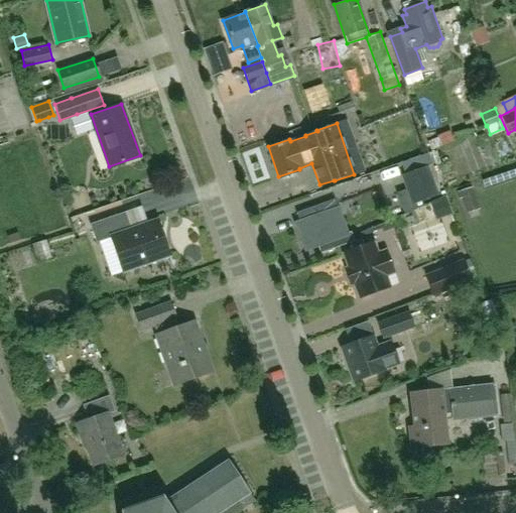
[(453,140),(448,129),(436,134),(437,136),(428,139),(432,151),(452,143),(450,141),(453,140)]
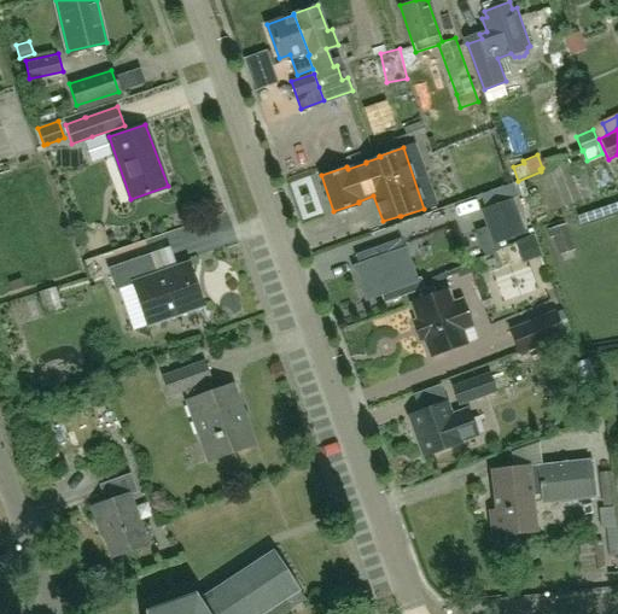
[(512,197),(479,209),(493,244),(525,232),(512,197)]
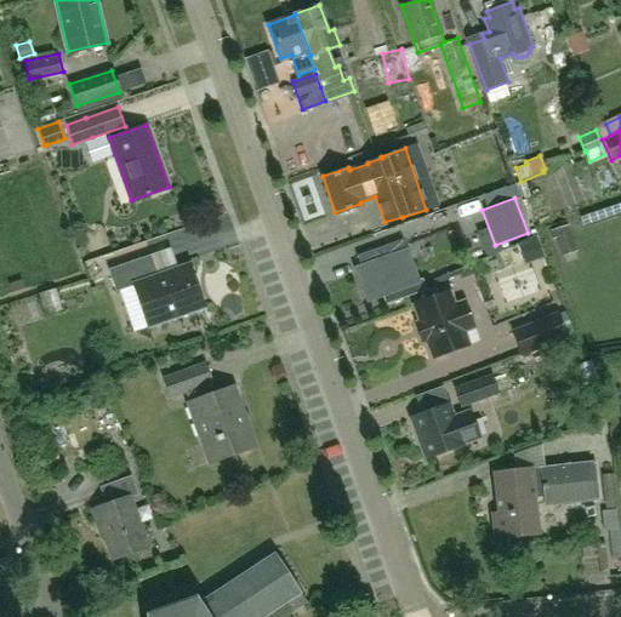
[(568,222),(548,228),(552,236),(554,236),(562,255),(577,250),(568,222)]
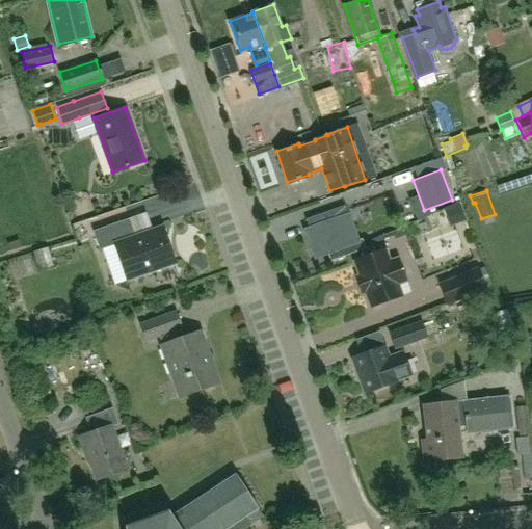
[(306,216),(310,226),(304,228),(315,256),(329,250),(333,258),(366,246),(362,236),(357,238),(344,203),(306,216)]
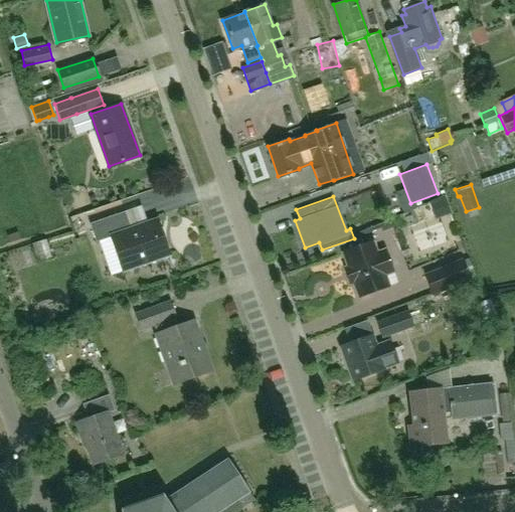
[(124,210),(90,223),(96,239),(110,234),(123,271),(170,253),(157,217),(130,226),(124,210)]
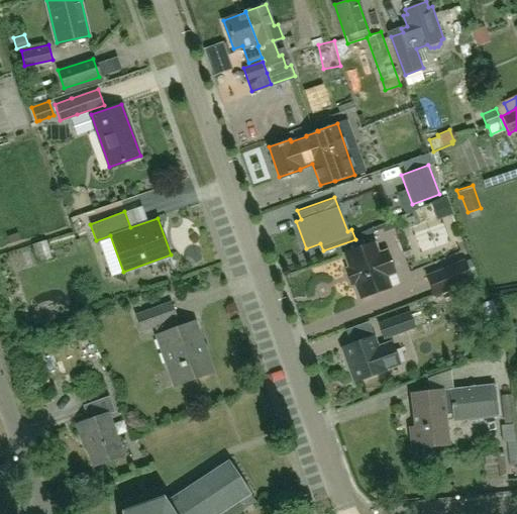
[(45,238),(31,243),(37,263),(52,258),(45,238)]
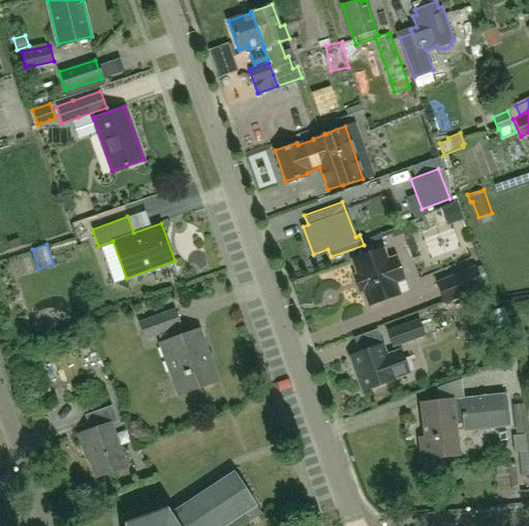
[(383,247),(353,257),(370,303),(400,292),(395,280),(404,277),(397,256),(387,259),(383,247)]
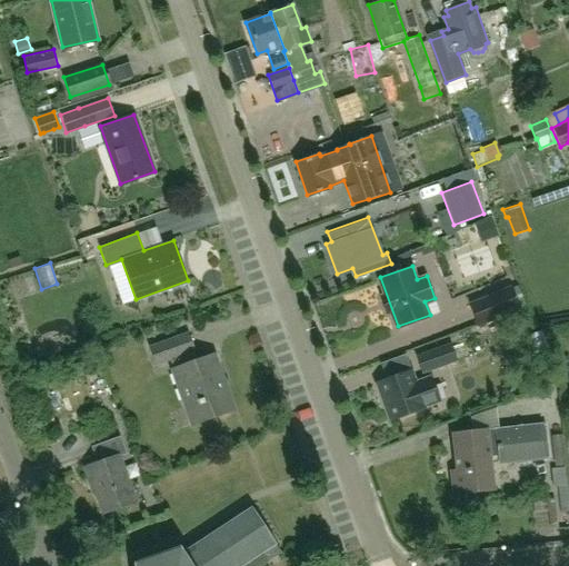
[(479,297),(468,301),(478,325),(489,320),(518,308),(509,285),(479,297)]
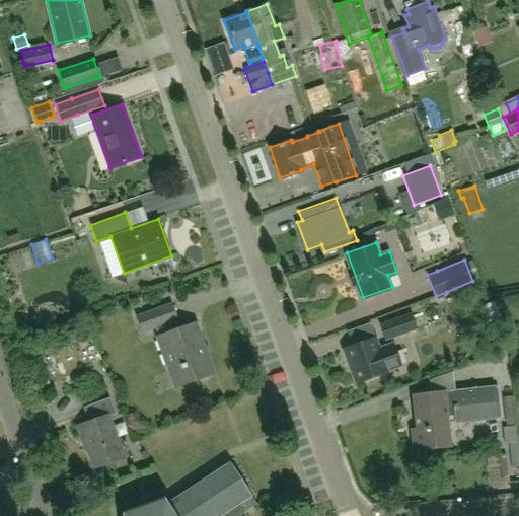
[(135,315),(141,330),(155,325),(158,336),(156,336),(174,386),(213,372),(195,322),(174,329),(171,319),(175,318),(169,302),(135,315)]
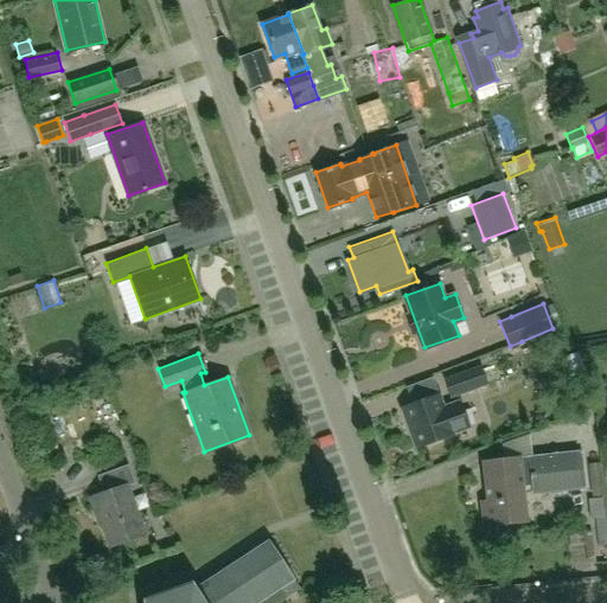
[(481,364),(442,377),(449,397),(489,383),(481,364)]
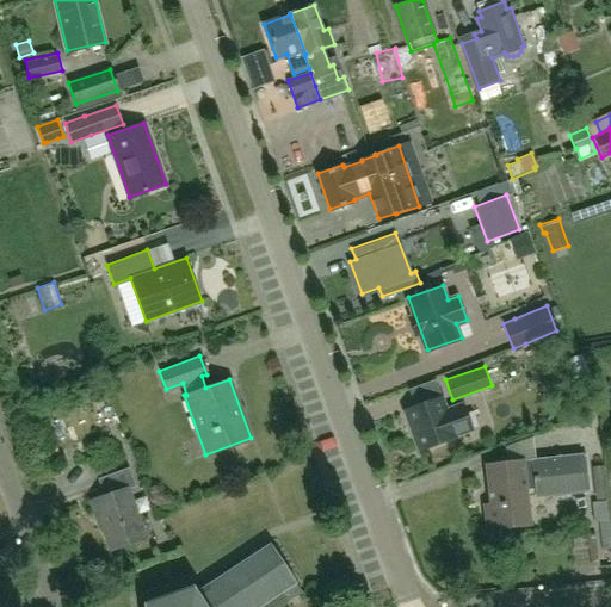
[(463,402),(448,408),(443,396),(403,410),(419,450),(457,437),(456,435),(473,429),(463,402)]
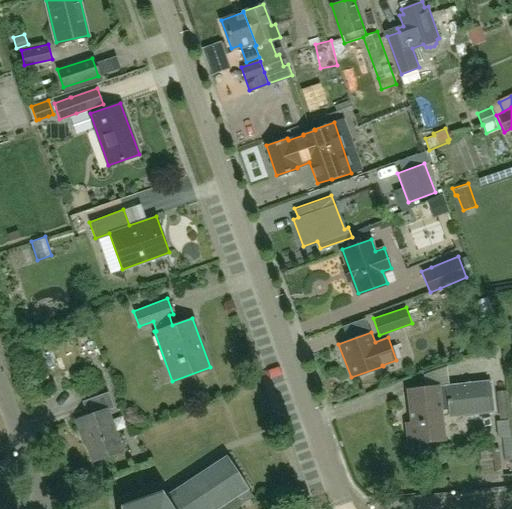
[(130,361),(116,362),(117,378),(131,377),(130,361)]
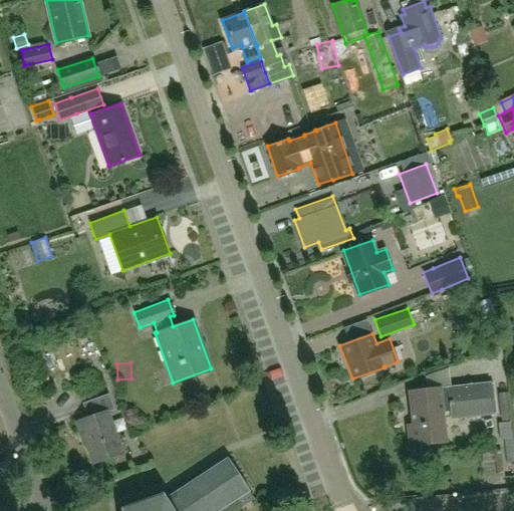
[(447,387),(448,391),(441,392),(440,387),(408,390),(412,424),(407,425),(409,445),(446,441),(443,410),(450,409),(451,417),(493,412),(493,410),(496,410),(493,381),(447,387)]
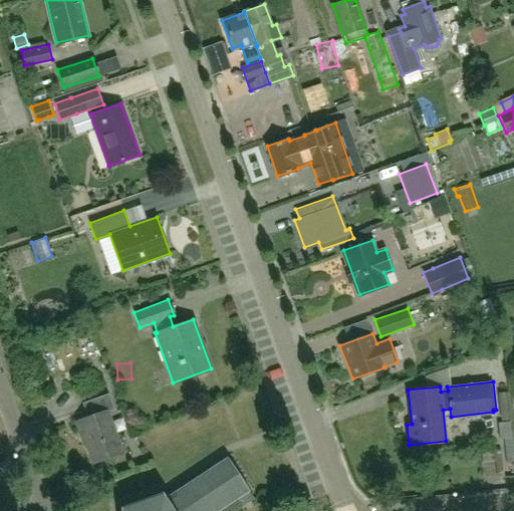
[(107,393),(80,402),(86,418),(75,421),(79,434),(82,433),(92,461),(121,451),(106,411),(112,409),(107,393)]
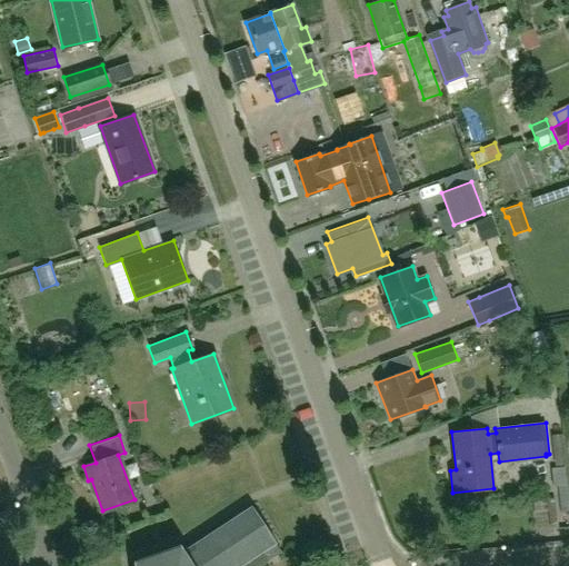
[(568,496),(565,465),(552,467),(555,485),(558,484),(562,510),(568,509),(568,496)]
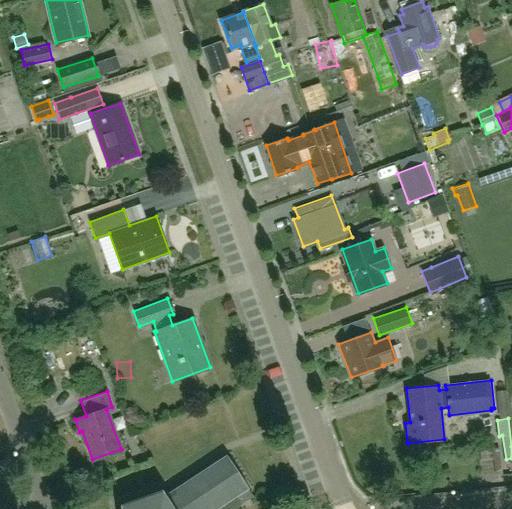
[(232,508),(252,497),(247,489),(226,455),(163,495),(160,491),(119,506),(119,508),(232,508)]
